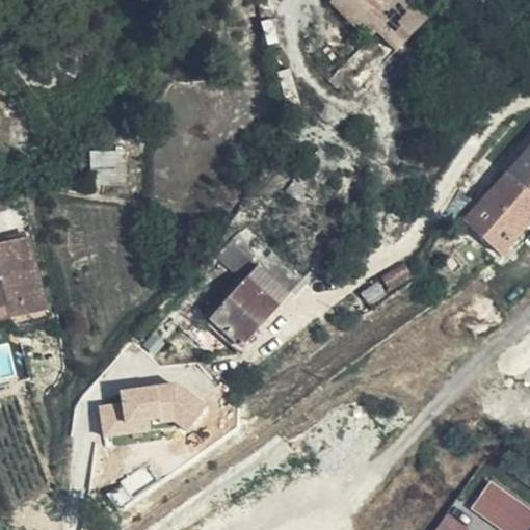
[(335,74),(348,87),(409,33),(428,17),(412,0),(326,0),(365,40),(335,74)]
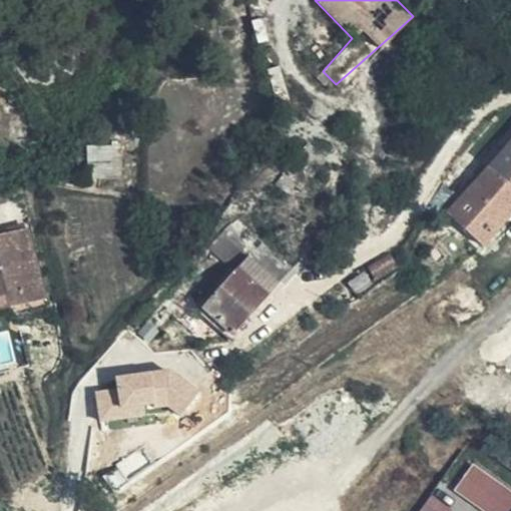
[(510,210),(510,141),(448,213),(483,244),(510,210)]
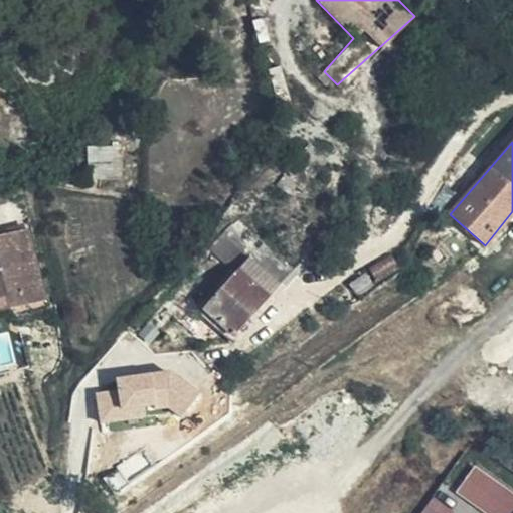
[(23,228),(0,234),(0,310),(42,300),(23,228)]
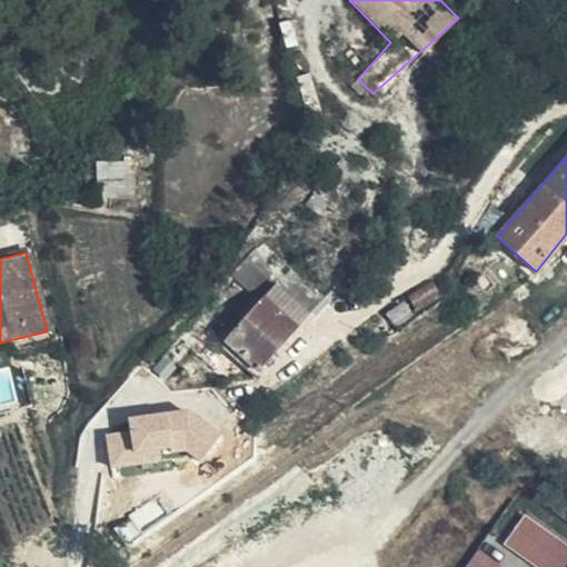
[(245,260),(232,276),(250,289),(261,275),(245,260)]
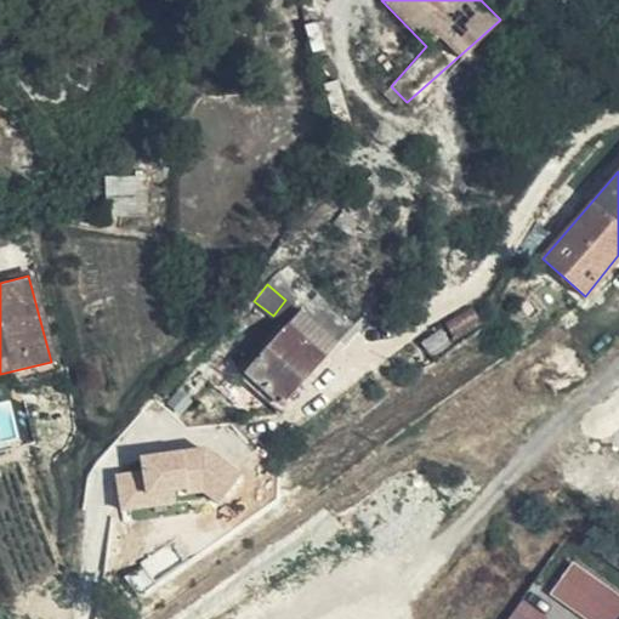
[(336,342),(300,310),(245,373),(280,404),(336,342)]
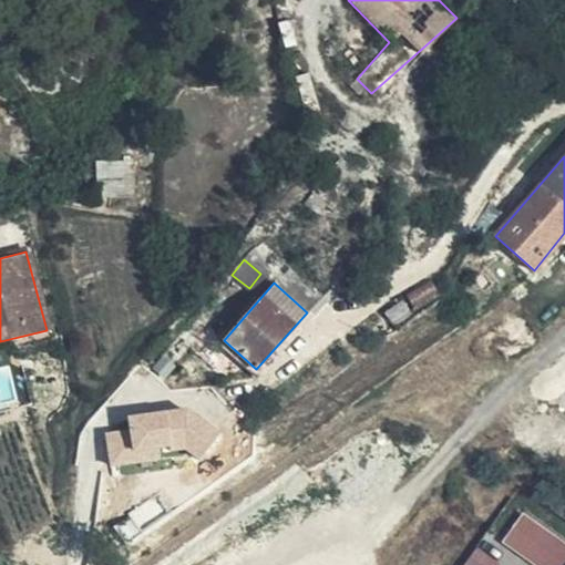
[(504,538),(526,555),(547,533),(522,514),(504,538)]
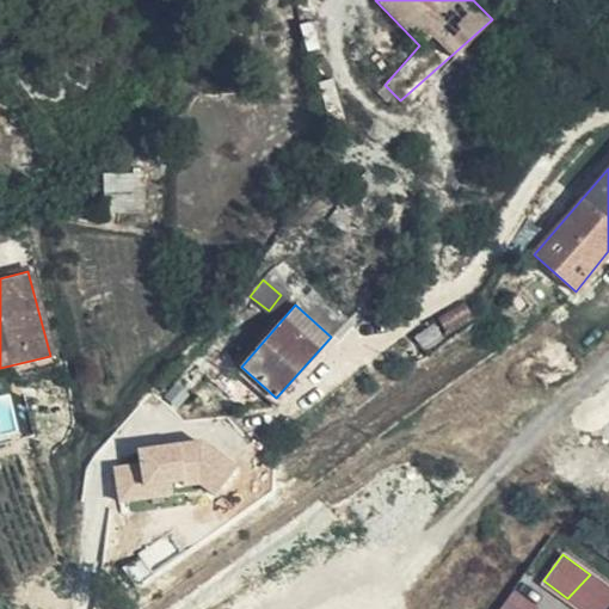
[(608,608),(608,588),(590,574),(567,598),(580,608),(608,608)]
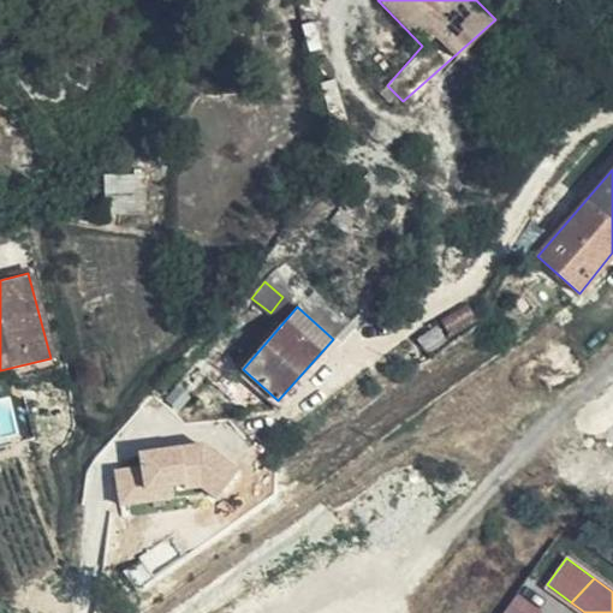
[(509,587),(492,612),(529,612),(535,603),(509,587)]
